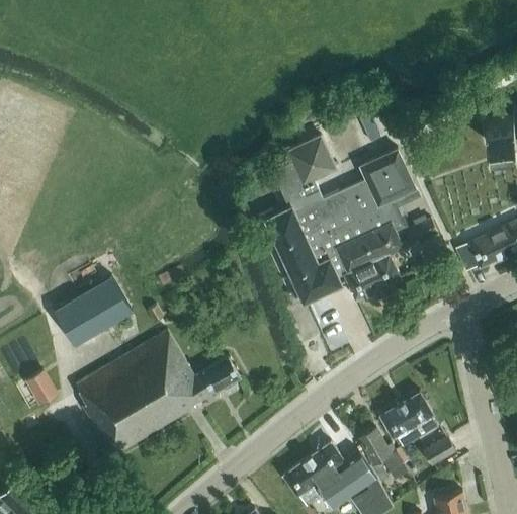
[(381,111),(375,98),(358,106),(364,118),(381,111)]
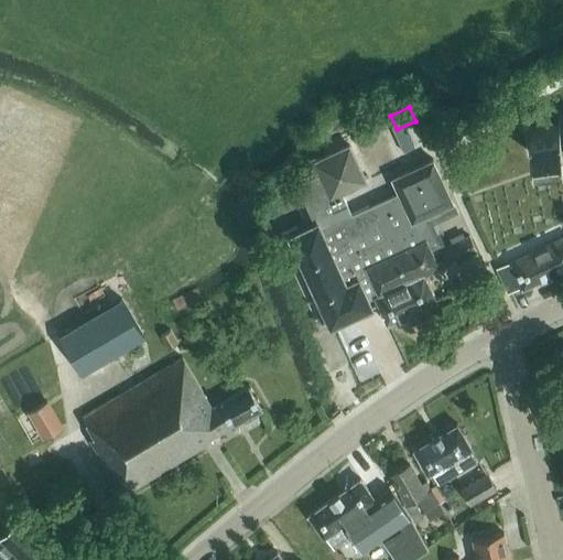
[(562,119),(560,120),(560,117),(558,117),(558,115),(536,117),(537,127),(528,128),(531,159),(562,154),(562,157),(562,155),(562,119)]
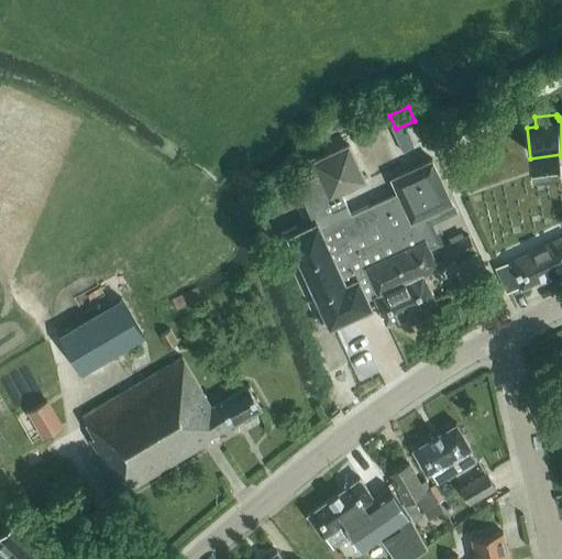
[(371,310),(366,302),(354,274),(350,273),(345,260),(352,258),(356,259),(366,254),(363,248),(383,239),(375,220),(370,209),(350,218),(340,196),(364,185),(348,149),(312,165),(317,177),(296,187),(313,227),(287,239),(329,330),(357,317),(357,318),(370,313),(370,311),(371,310)]
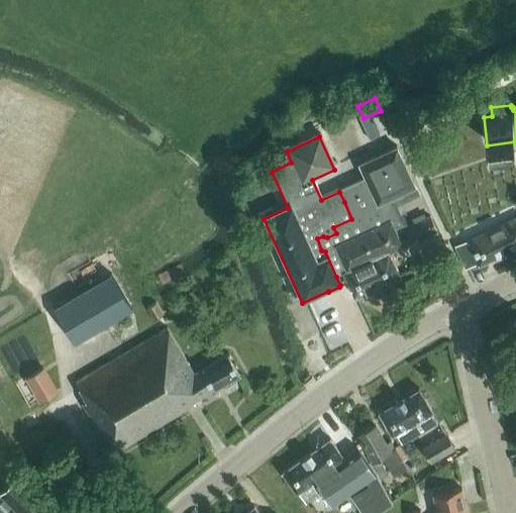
[(387,253),(401,247),(394,231),(405,226),(400,216),(399,217),(395,210),(419,199),(397,150),(358,168),(365,180),(339,192),(344,202),(351,219),(333,227),(336,233),(327,237),(323,236),(317,238),(321,250),(325,251),(336,277),(342,275),(341,274),(387,253)]
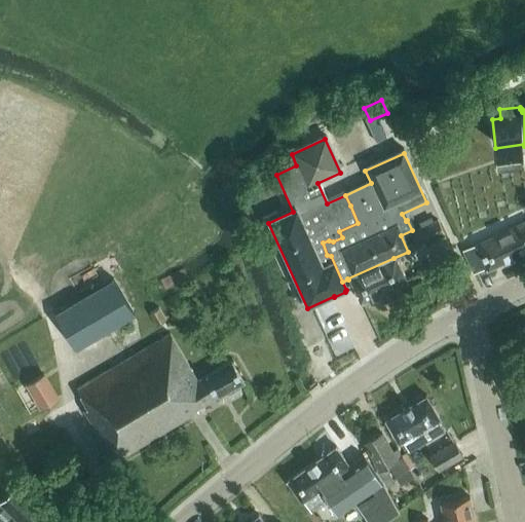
[(425,244),(442,236),(437,223),(412,234),(417,248),(425,244)]
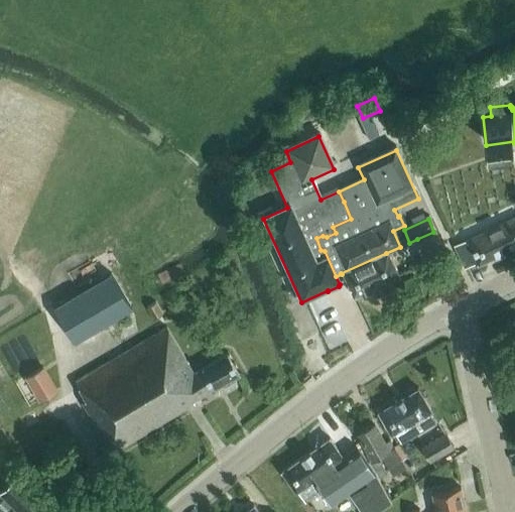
[(477,267),(514,248),(514,219),(466,243),(477,267)]
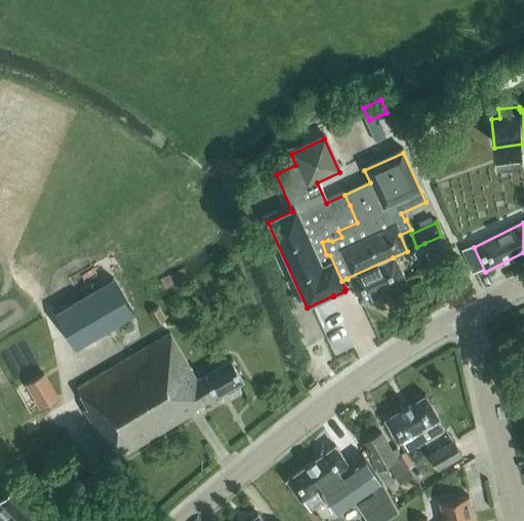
[(441,236),(425,243),(435,267),(452,258),(441,236)]
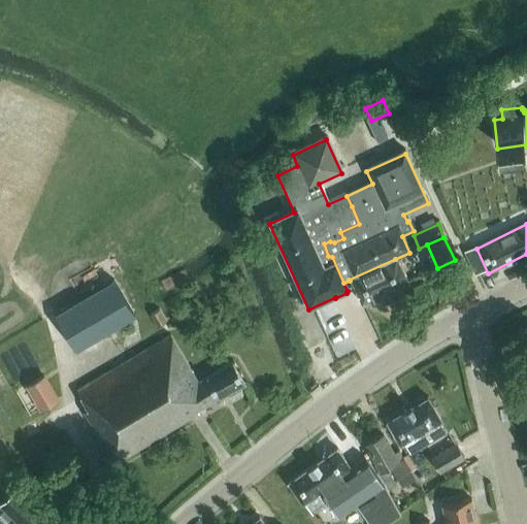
[(349,280),(350,281),(350,280),(362,305),(407,285),(395,259),(349,280)]
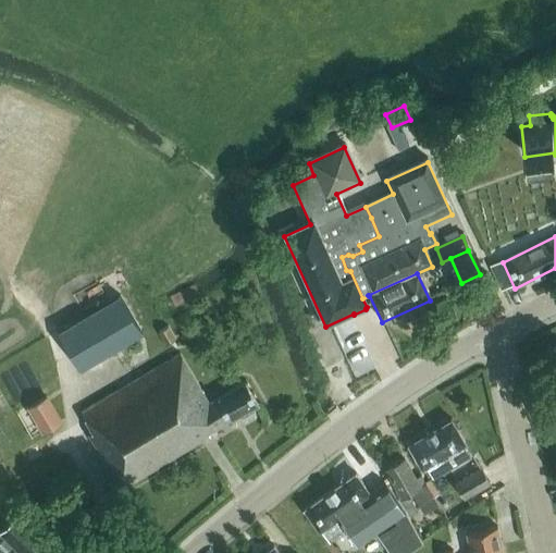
[(130,343),(141,336),(119,298),(59,334),(82,371),(89,367),(93,375),(134,351),(130,343)]
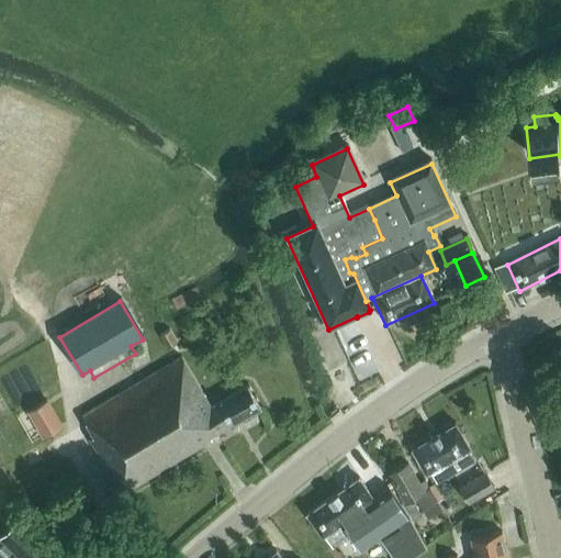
[(167,352),(177,346),(168,333),(159,338),(167,352)]
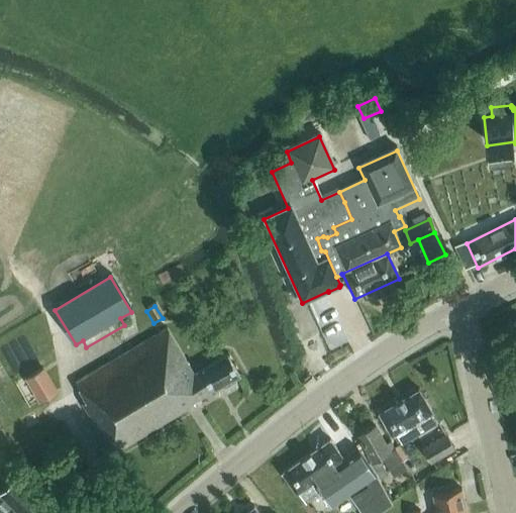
[(192,404),(239,376),(227,356),(193,377),(167,331),(75,385),(85,403),(81,405),(112,455),(194,406),(192,404)]
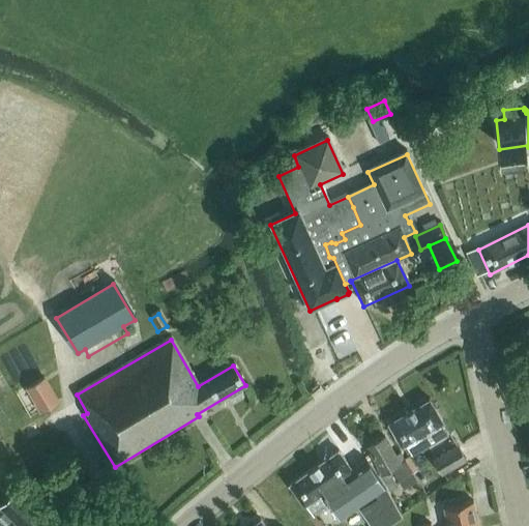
[(40,413),(57,404),(42,380),(27,389),(40,413)]
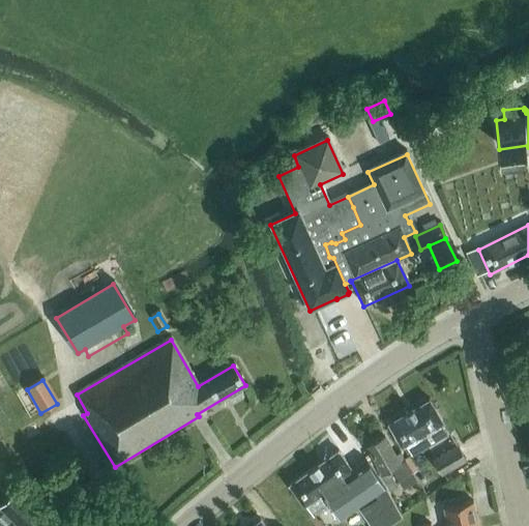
[(429,401),(408,413),(388,426),(402,448),(405,446),(411,457),(448,434),(442,425),(429,401)]
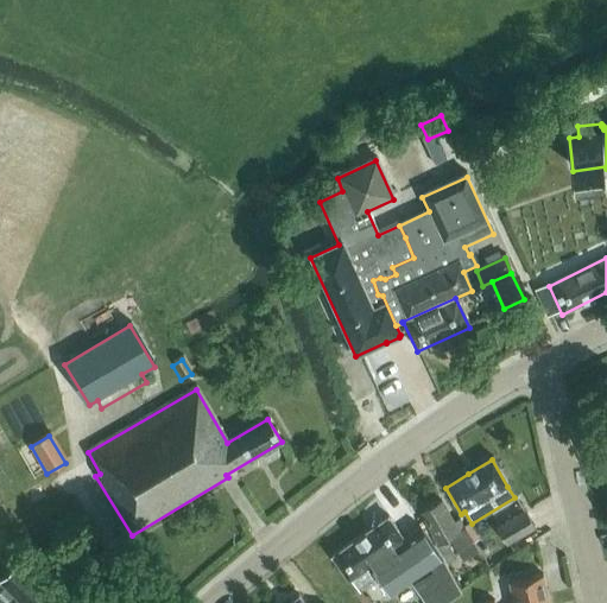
[(440,545),(435,546),(447,567),(455,563),(443,543),(449,539),(456,553),(468,546),(460,532),(457,533),(440,503),(422,514),(440,545)]
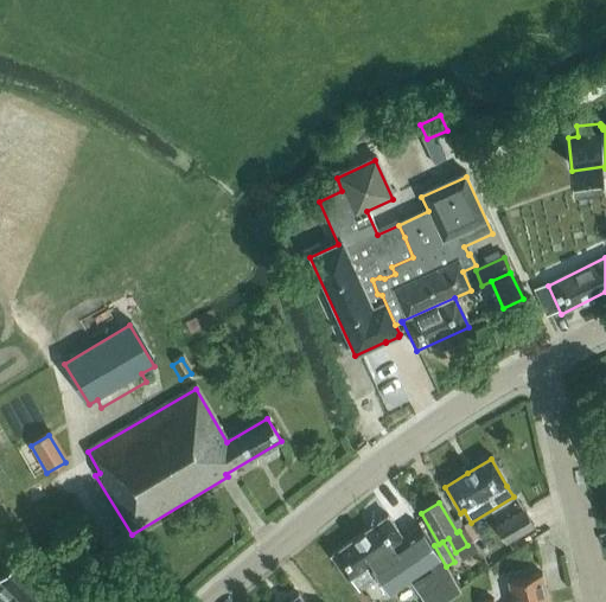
[(506,545),(533,530),(523,513),(497,529),(506,545)]
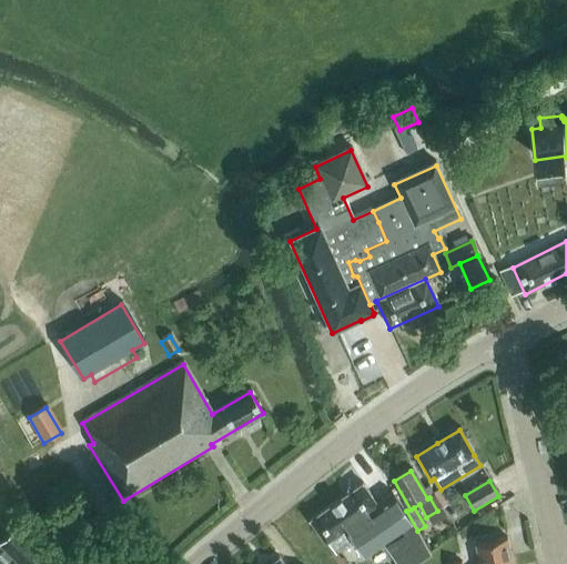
[(362,486),(310,523),(325,545),(333,541),(335,544),(341,540),(338,536),(345,531),(365,559),(383,545),(395,563),(418,563),(429,556),(413,524),(394,497),(378,509),(362,486)]
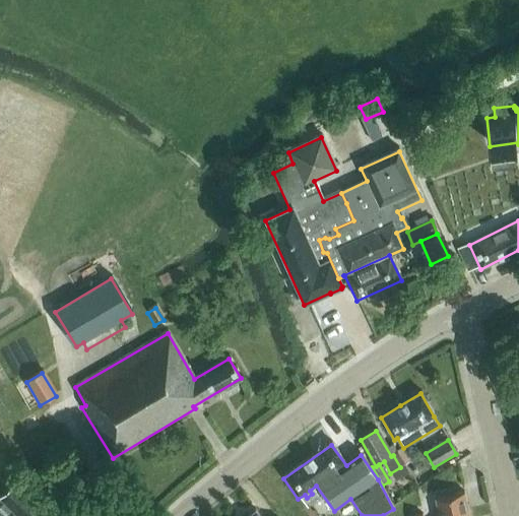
[(31,515),(44,504),(18,479),(0,497),(0,501),(14,515),(31,515)]
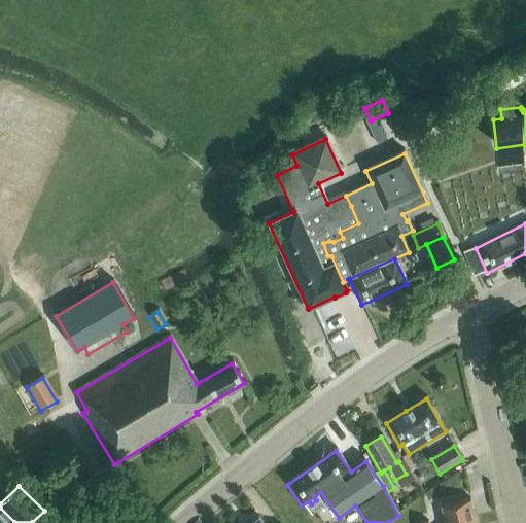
[(474,522),(469,500),(441,508),(444,522),(474,522)]
